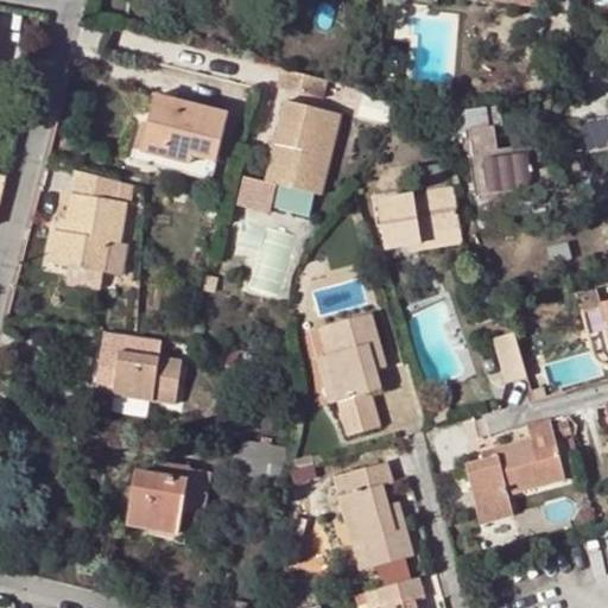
[(276,86),(320,96),(323,78),(279,68),(276,86)]
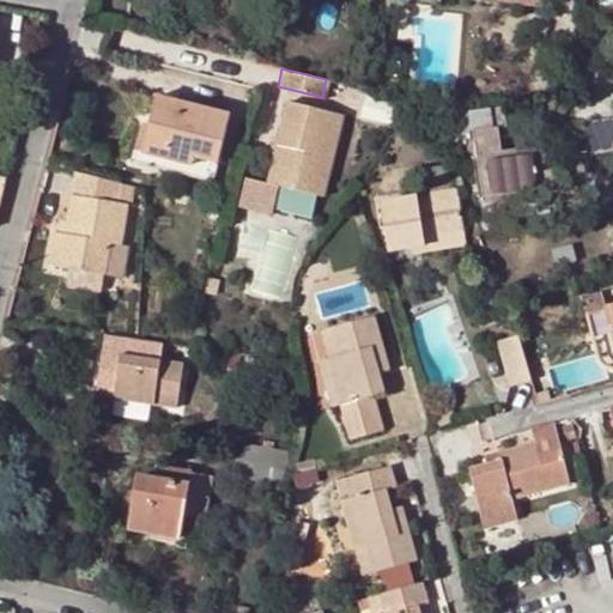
[(156,93),(141,150),(168,157),(170,147),(218,158),(229,113),(156,93)]
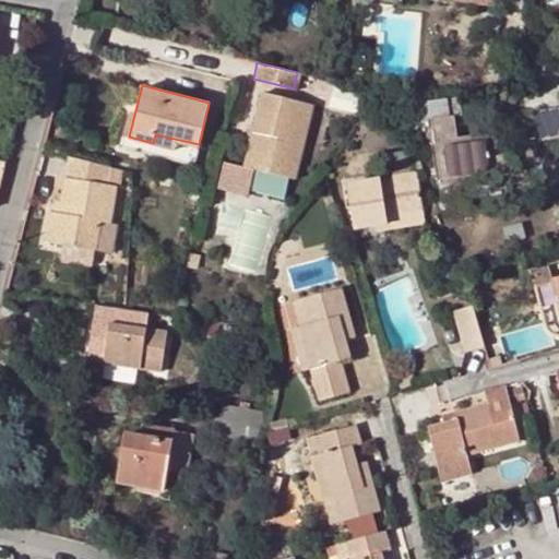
[(293,179),(309,104),(261,92),(245,167),(293,179)]
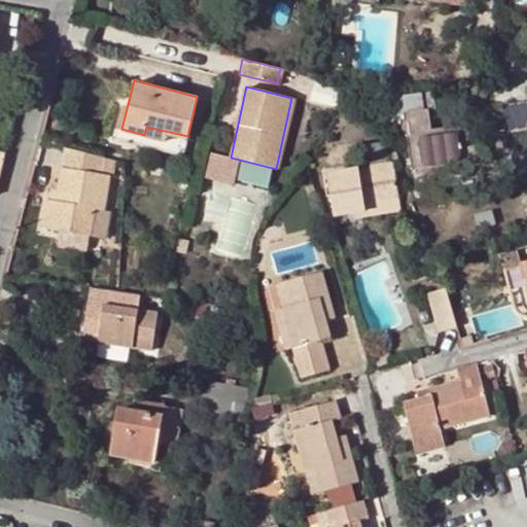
[(427,109),(434,109),(432,92),(397,97),(398,108),(394,108),(395,114),(402,114),(412,172),(479,164),(473,124),(430,129),(427,109)]
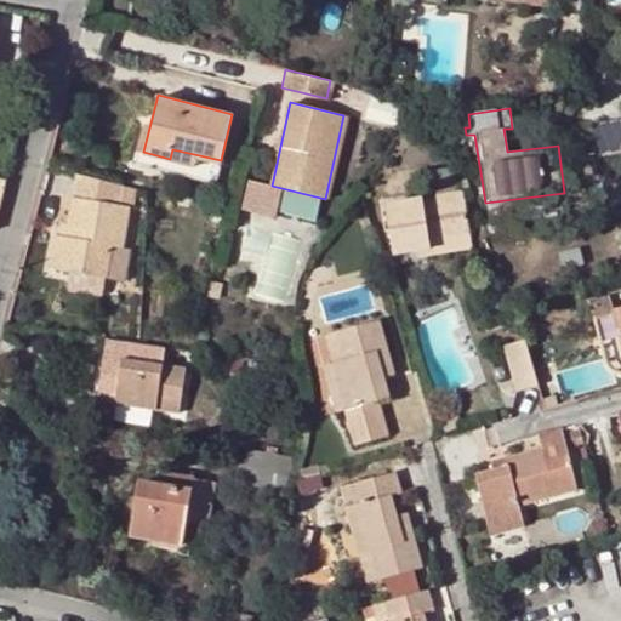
[(620,149),(620,117),(587,121),(600,153),(620,149)]
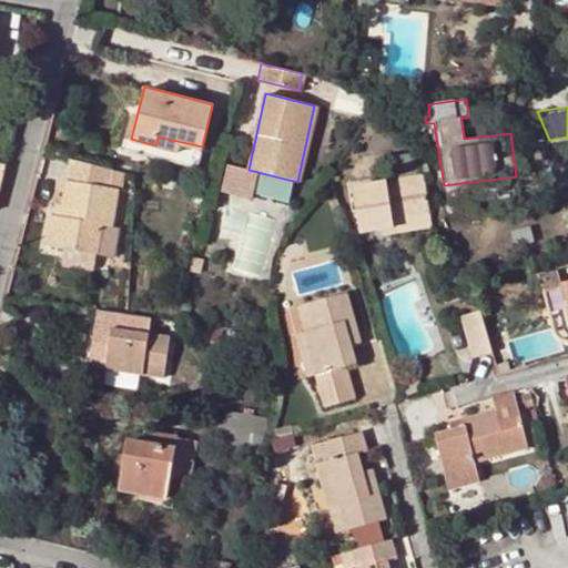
[(131,139),(129,150),(196,169),(202,146),(158,137),(155,145),(131,139)]
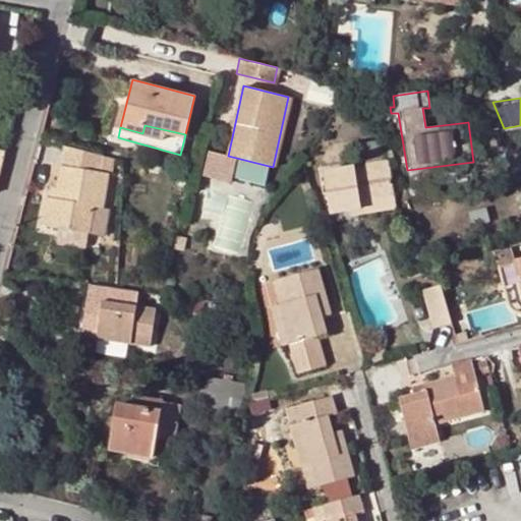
[(105,152),(66,141),(59,183),(57,194),(48,192),(43,222),(61,225),(90,229),(95,203),(102,204),(108,168),(103,167),(105,152)]
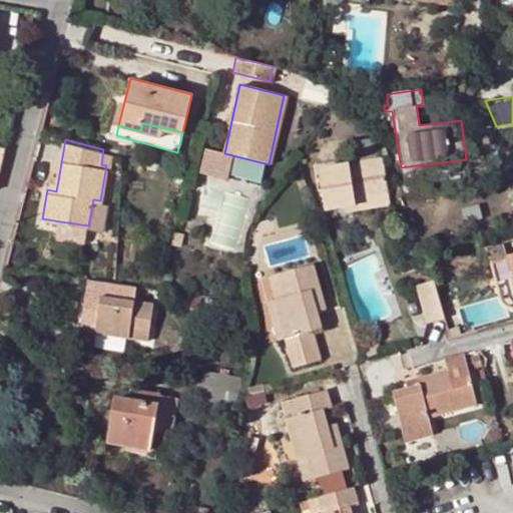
[(101,164),(106,165),(111,166),(113,152),(103,149),(101,164)]
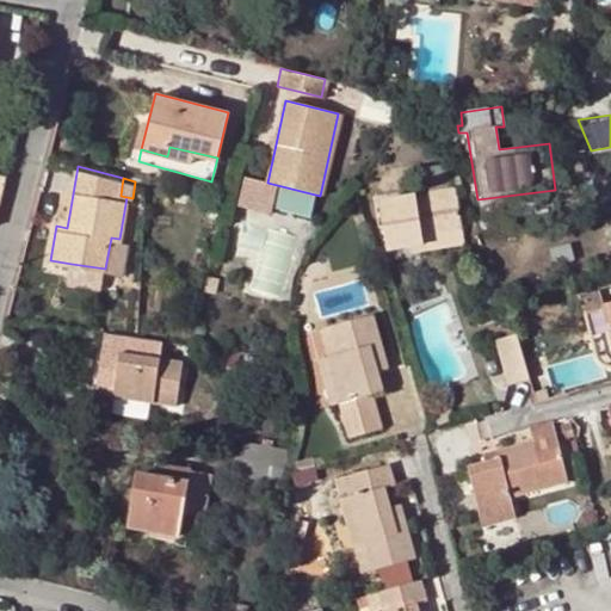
[(388,250),(411,245),(424,242),(423,236),(463,228),(455,187),(378,203),(388,250)]
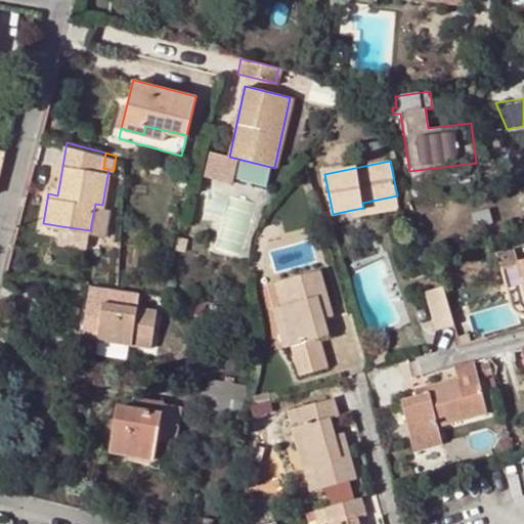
[(49,182),(48,193),(57,195),(59,184),(49,182)]
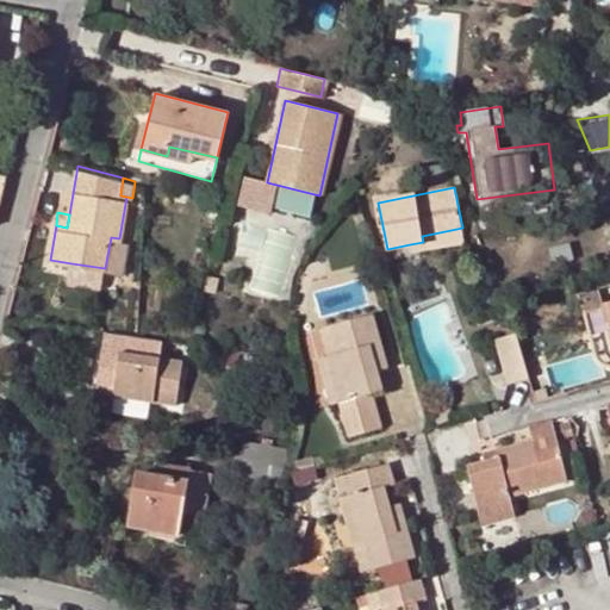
[(423,242),(410,244),(412,251),(465,241),(462,228),(422,236),(423,242)]
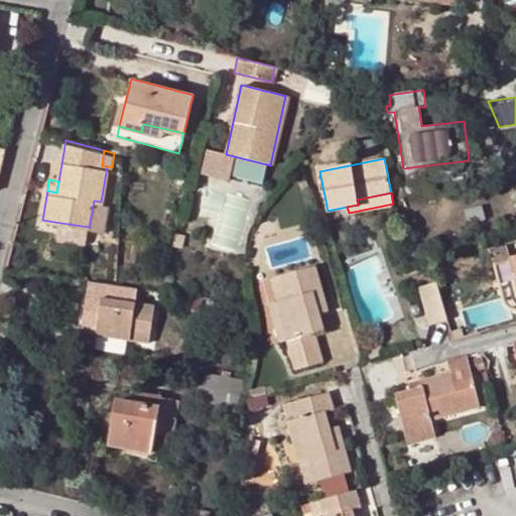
[(94,201),(89,227),(104,230),(108,204),(101,202),(94,201)]
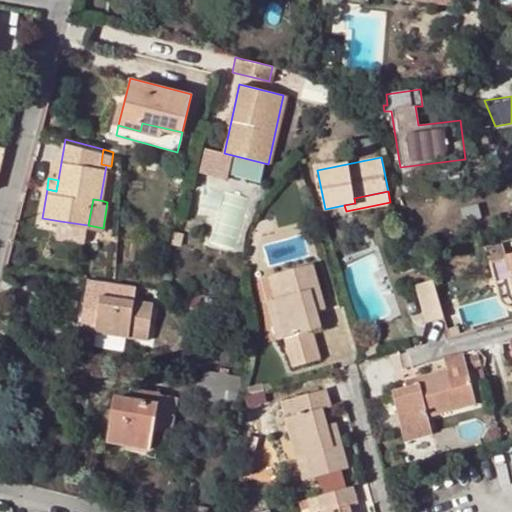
[(86,241),(88,225),(60,221),(57,237),(86,241)]
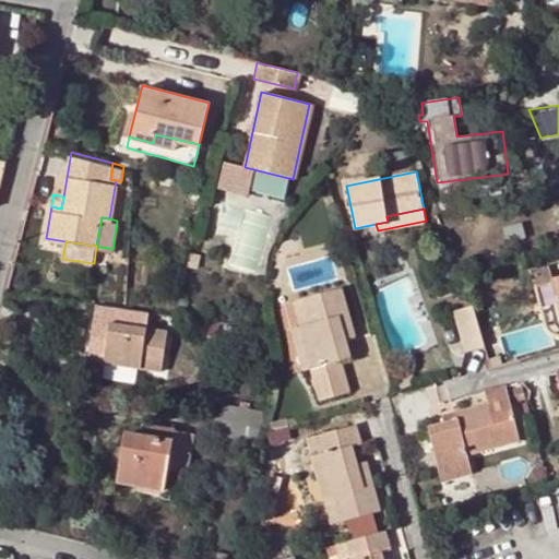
[(200,266),(203,251),(194,249),(191,264),(200,266)]
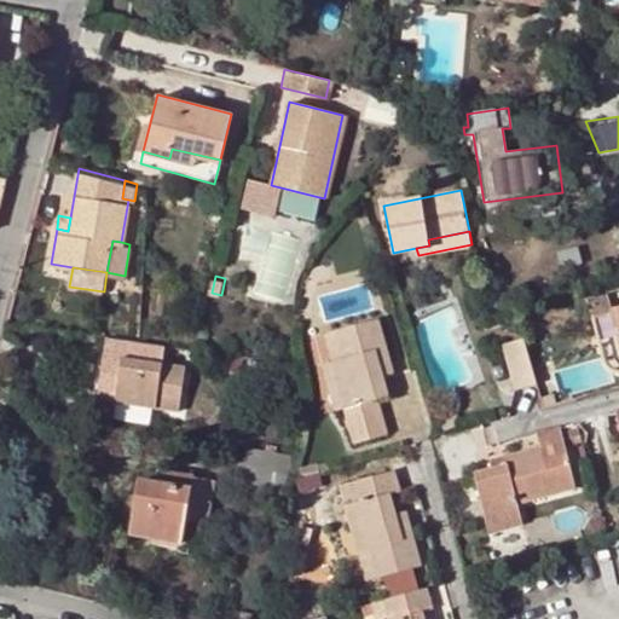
[(608,293),(588,296),(594,317),(612,312),(612,310),(608,293)]
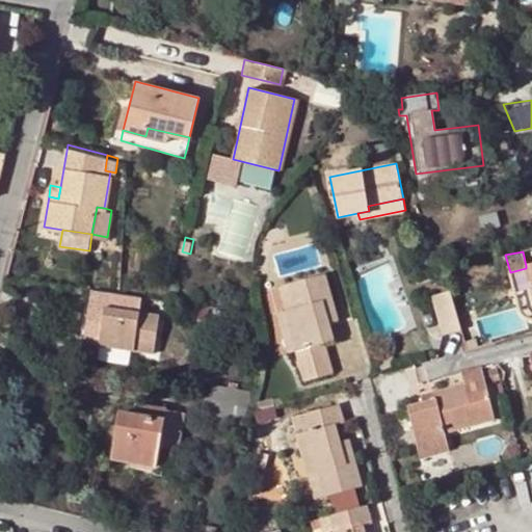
[(419,284),(442,277),(440,271),(417,277),(419,284)]
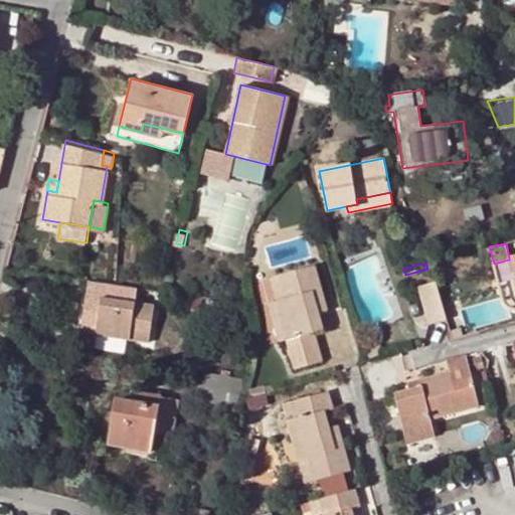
[(291,298),(283,300),(301,366),(323,360),(315,331),(323,328),(318,311),(316,303),(324,301),(314,265),(284,274),(291,298)]
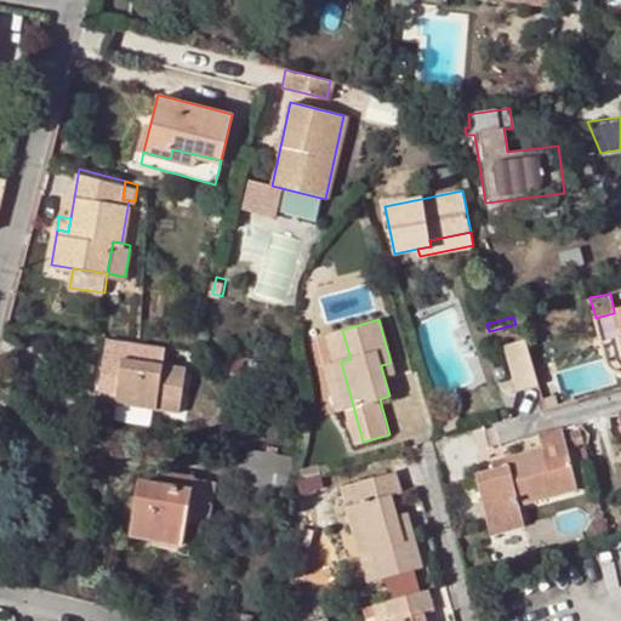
[(331,332),(341,362),(351,359),(342,330),(331,332)]
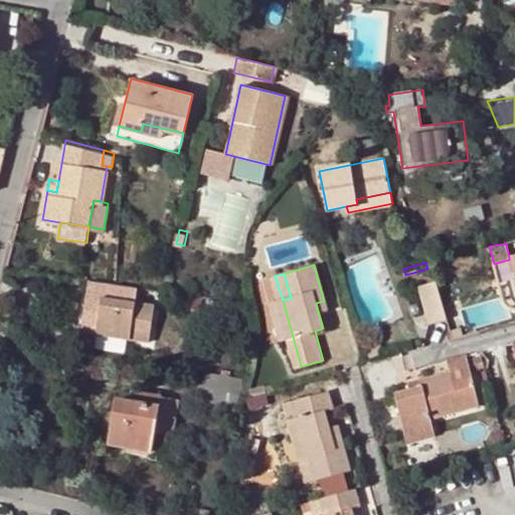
[(129,338),(130,327),(150,330),(154,305),(136,301),(137,288),(119,285),(90,279),(81,329),(129,338)]
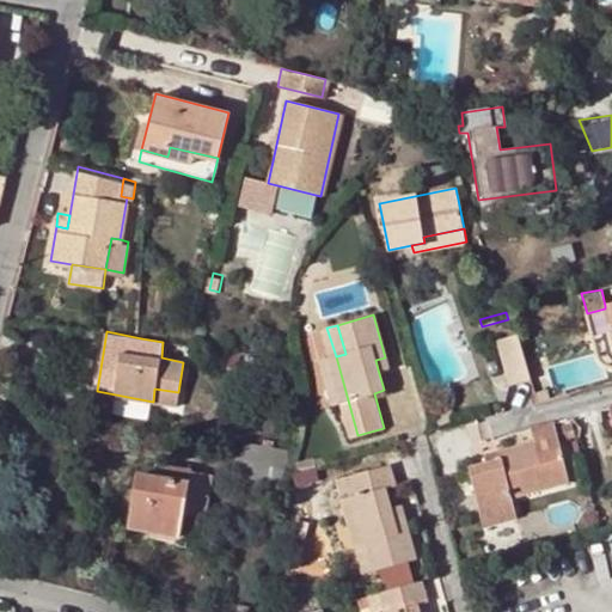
[(519,334),(497,341),(510,385),(531,379),(519,334)]
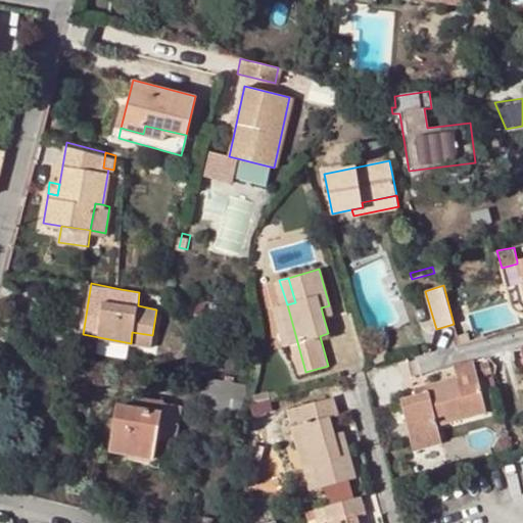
[(278,307),(296,374),(305,372),(287,304),(278,307)]
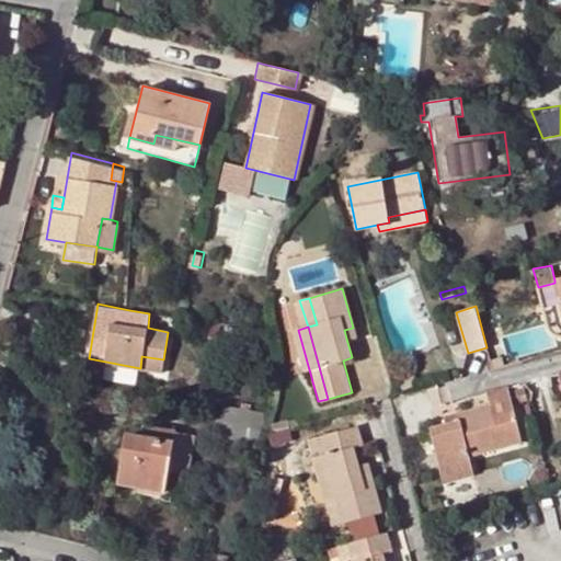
[(353,328),(344,330),(346,339),(355,338),(353,328)]
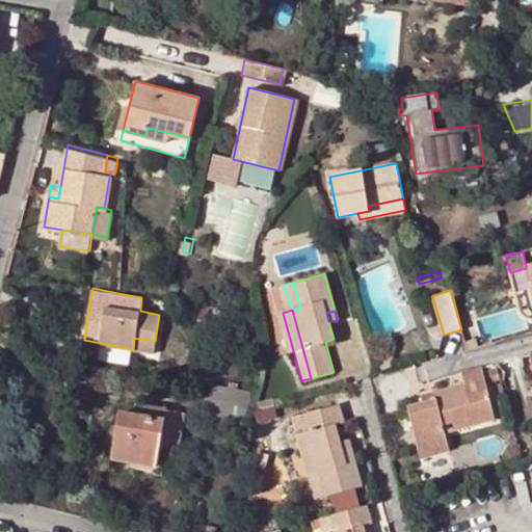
[(153,352),(155,341),(134,338),(133,349),(153,352)]
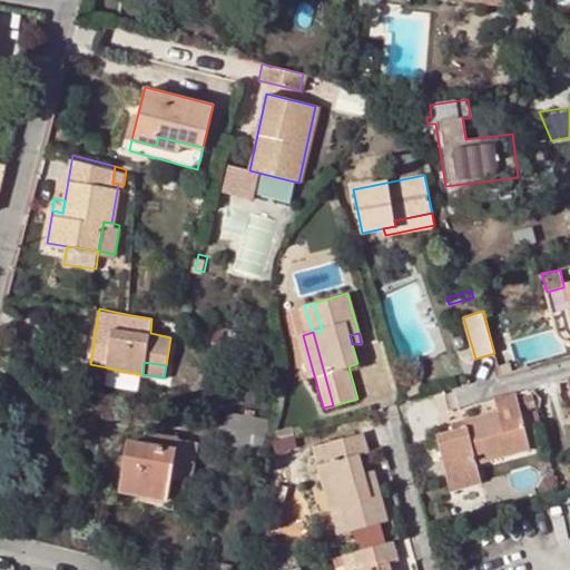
[(410,393),(423,390),(421,380),(408,383),(410,393)]
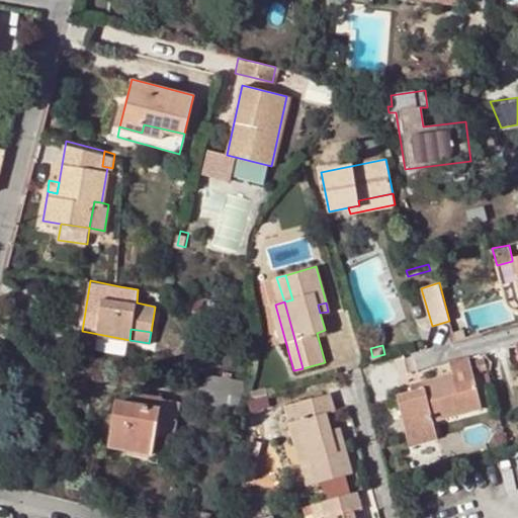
[(467,357),(447,362),(450,373),(422,381),(424,389),(411,393),(397,397),(406,428),(432,420),(482,407),(467,357)]
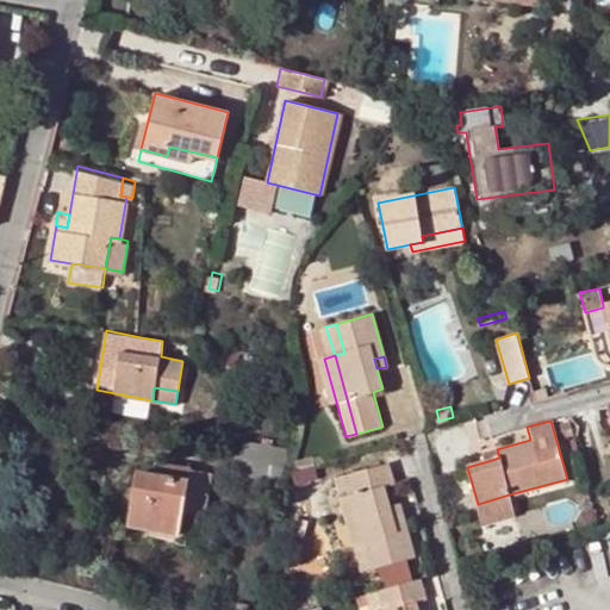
[(236,483),(281,490),(288,449),(243,442),(236,483)]
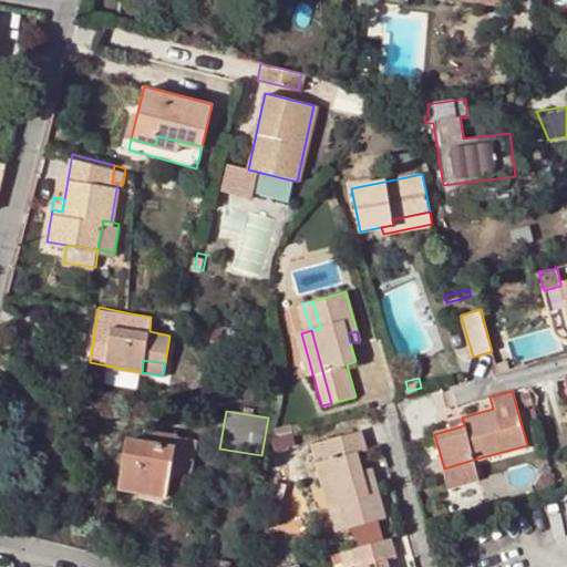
[(450,430),(464,425),(462,418),(447,422),(450,430)]
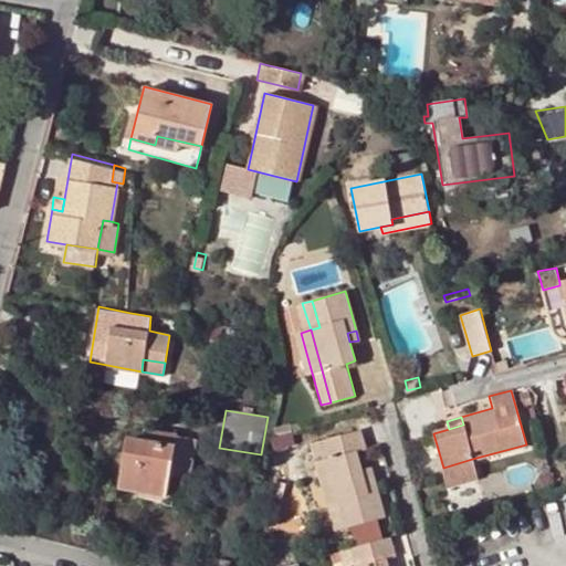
[(276,425),(280,435),(295,430),(292,420),(276,425)]
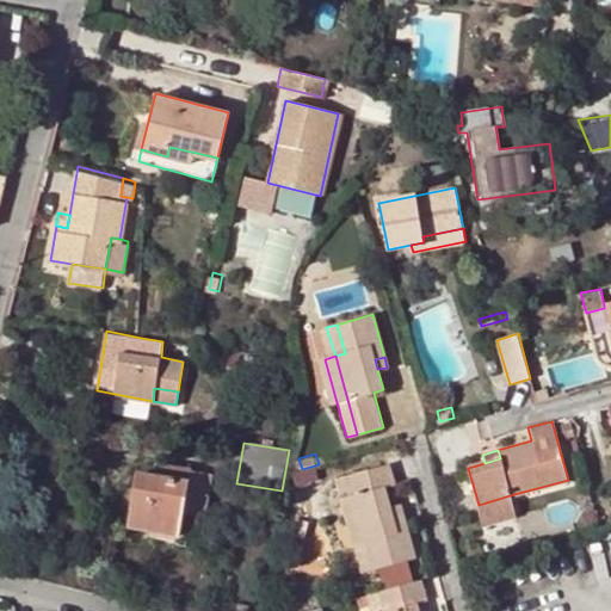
[(129,529),(180,537),(184,513),(192,471),(193,468),(161,463),(159,476),(139,473),(129,529)]
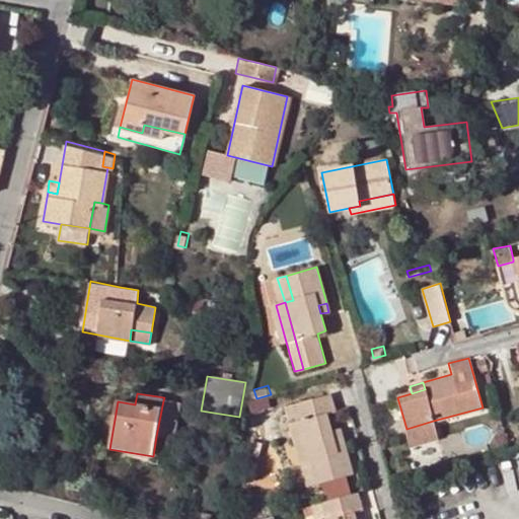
[(329,393),(284,406),(300,462),(307,460),(314,484),(353,471),(344,439),(336,441),(331,431),(327,414),(336,412),(329,393)]
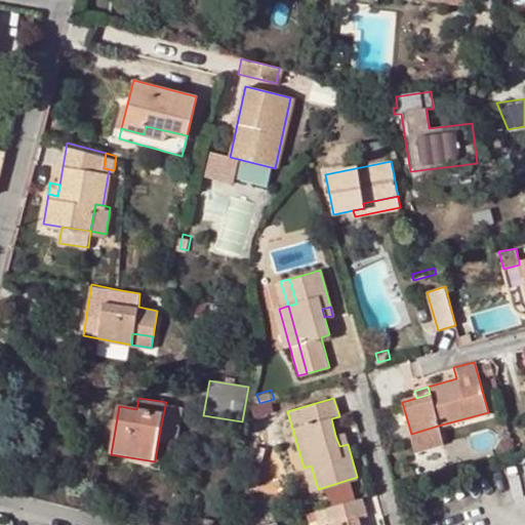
[(274,399),(259,403),(253,405),(256,416),(277,410),(274,399)]
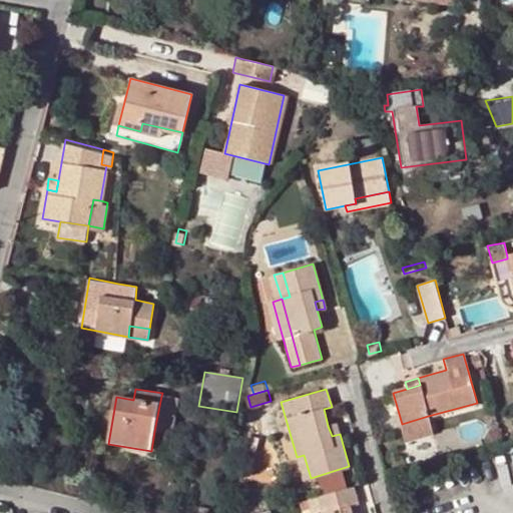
[(178,399),(161,396),(154,431),(172,434),(178,399)]
